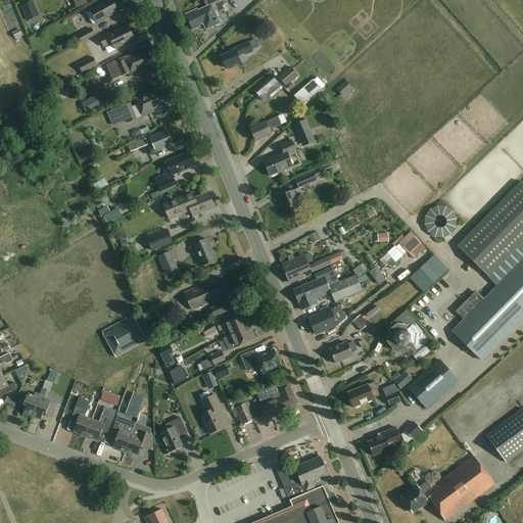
[(117,12),(110,0),(106,0),(89,10),(97,25),(117,12)]
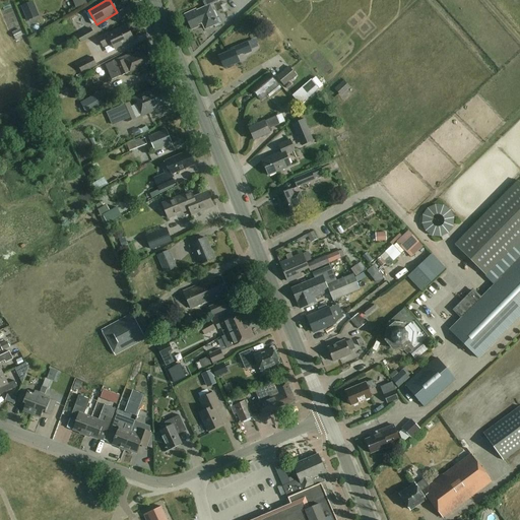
[(202,0),(206,6),(197,11),(196,9),(185,14),(192,29),(199,26),(198,25),(202,23),(205,29),(214,25),(215,27),(222,24),(219,18),(217,19),(210,4),(219,0),(202,0)]
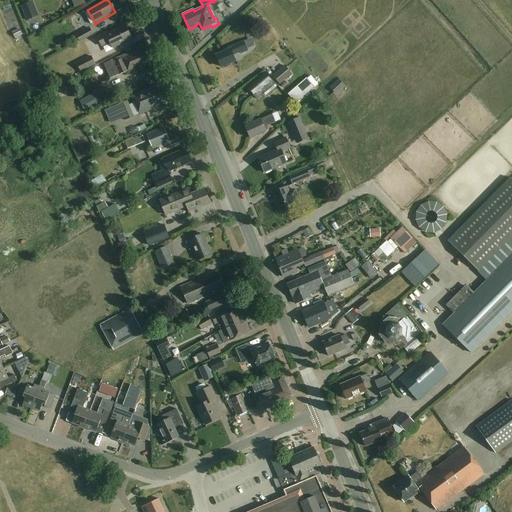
[(33,1),(21,6),(27,21),(39,16),(33,1)]
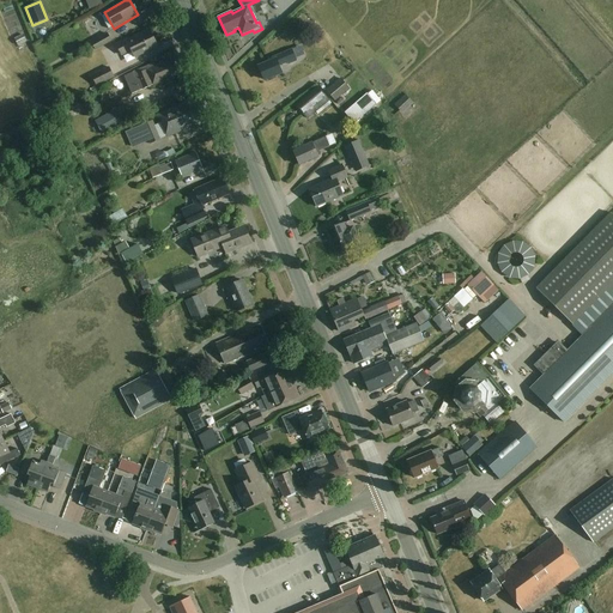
[(157,48),(149,31),(126,42),(125,41),(115,46),(121,56),(131,52),(134,59),(157,48)]
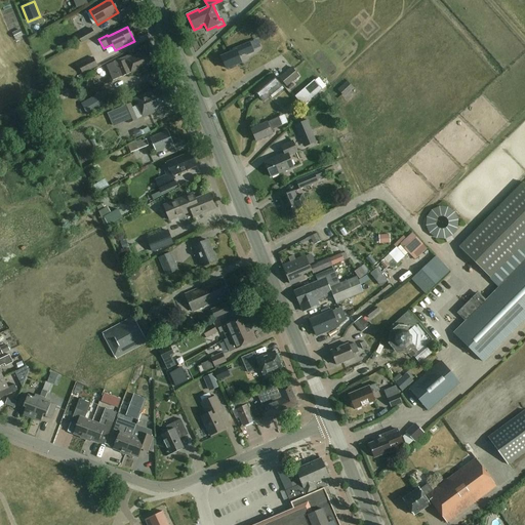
[(95,35),(92,29),(78,36),(82,43),(95,35)]
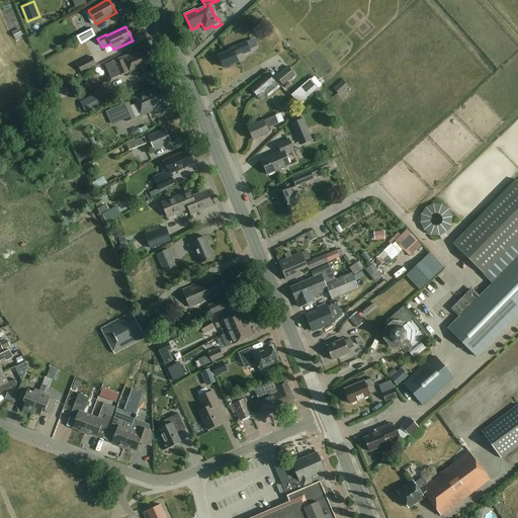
[(22,34),(20,29),(12,33),(15,38),(22,34)]
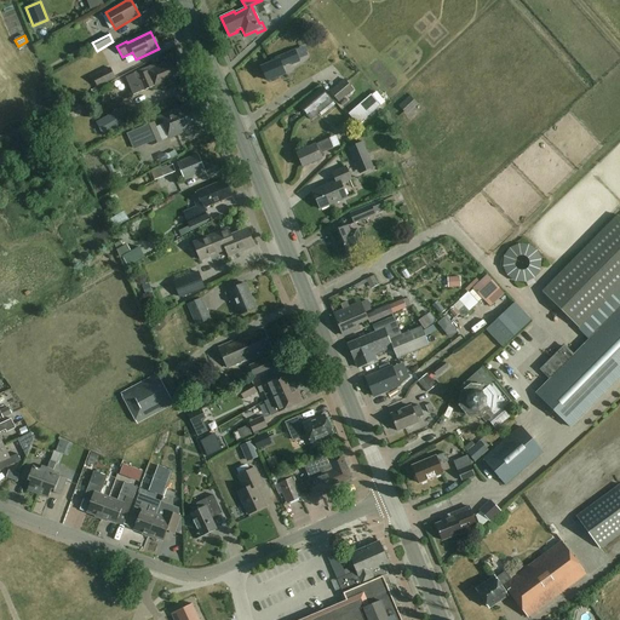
[(304,57),(300,49),(277,58),(279,61),(262,68),(268,80),(285,73),(282,65),(291,62),(292,64),(299,61),(298,58),(304,57)]
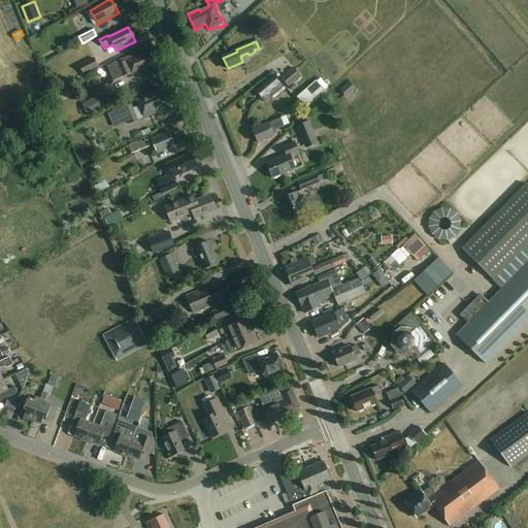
[(154,65),(149,52),(134,58),(133,56),(114,63),(121,78),(126,76),(128,76),(130,75),(131,74),(154,65)]
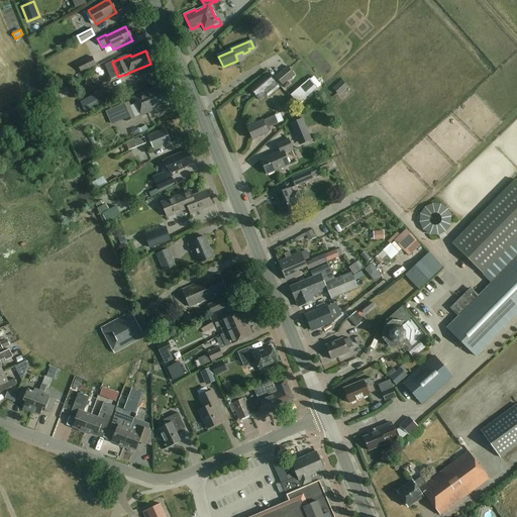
[(97,65),(93,57),(77,64),(82,73),(97,65)]
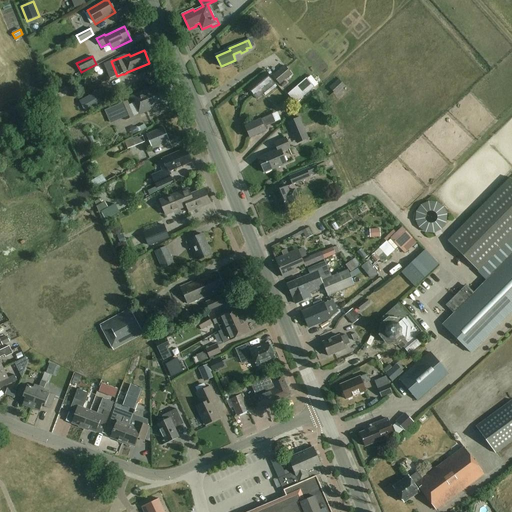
[(292,74),(285,65),(272,75),(280,85),(292,74)]
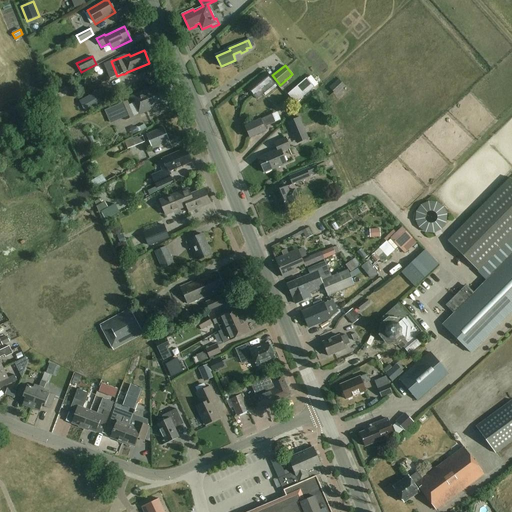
[(275,85),(265,73),(247,88),(257,99),(275,85)]
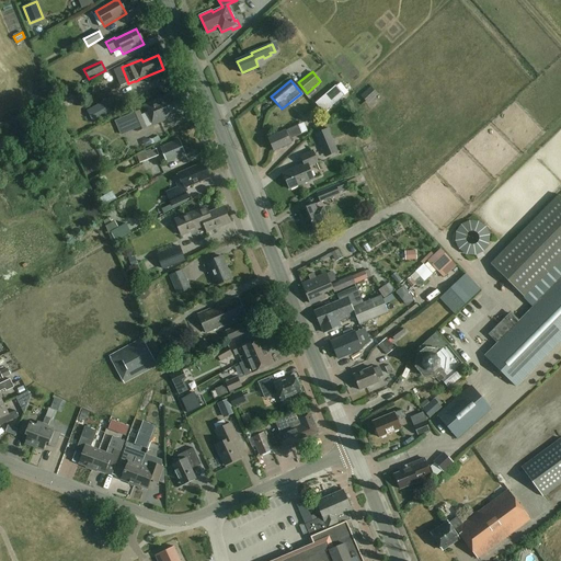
[(340,82),(335,86),(344,95),(348,92),(340,82)]
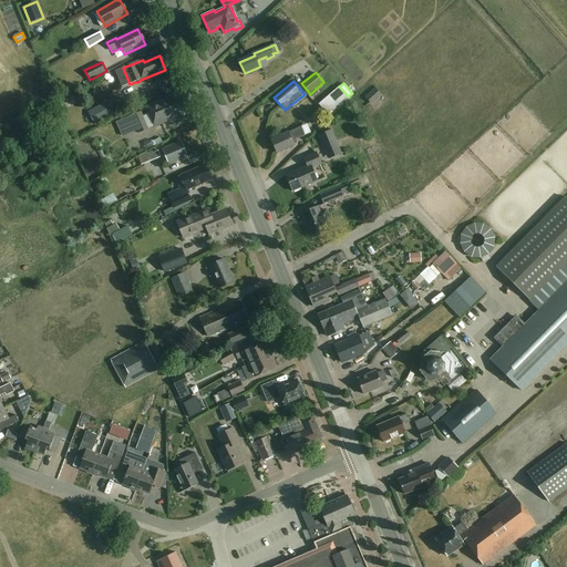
[(348,96),(339,86),(319,104),(328,114),(348,96)]
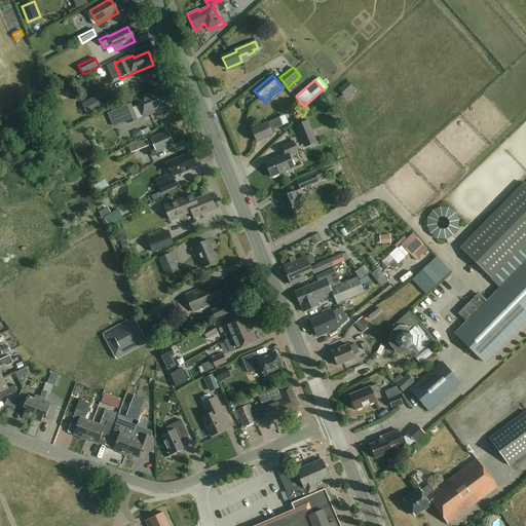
[(353,86),(348,81),(339,89),(344,95),(353,86)]
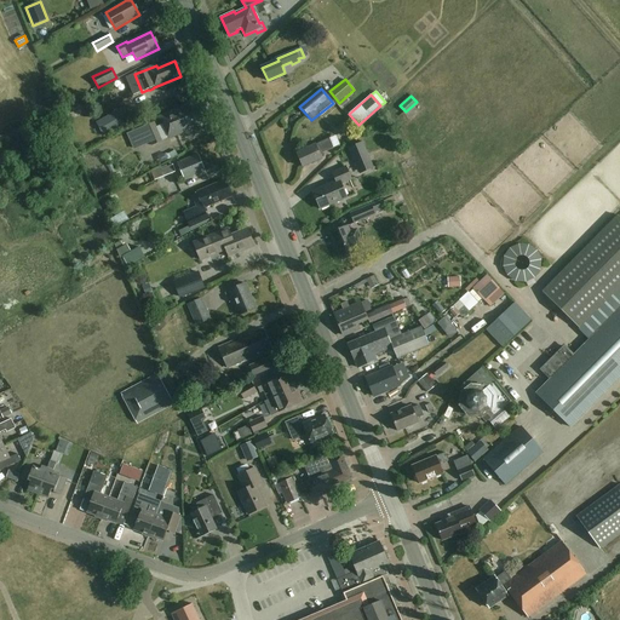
[(162,116),(164,120),(166,126),(171,125),(171,126),(178,122),(178,121),(196,114),(194,105),(193,107),(191,104),(162,116)]
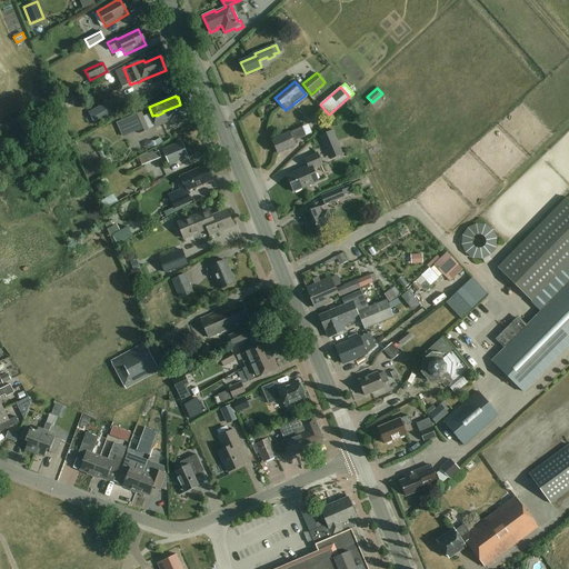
[(120,111),(112,98),(88,112),(96,125),(120,111)]
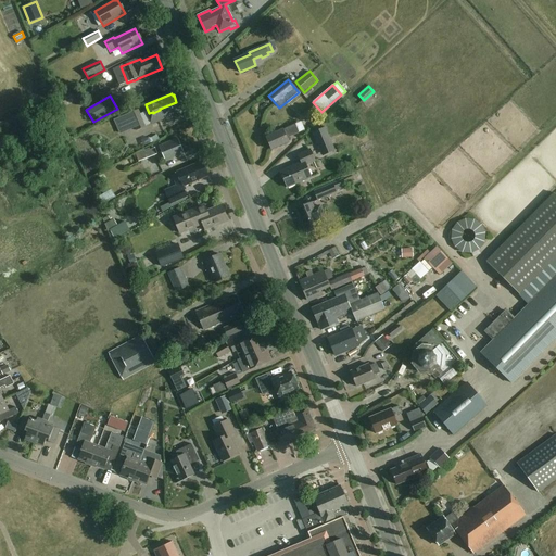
[(149,113),(152,118),(153,122),(174,113),(175,114),(179,112),(178,111),(180,110),(176,102),(160,109),(160,110),(153,113),(153,112),(149,113)]
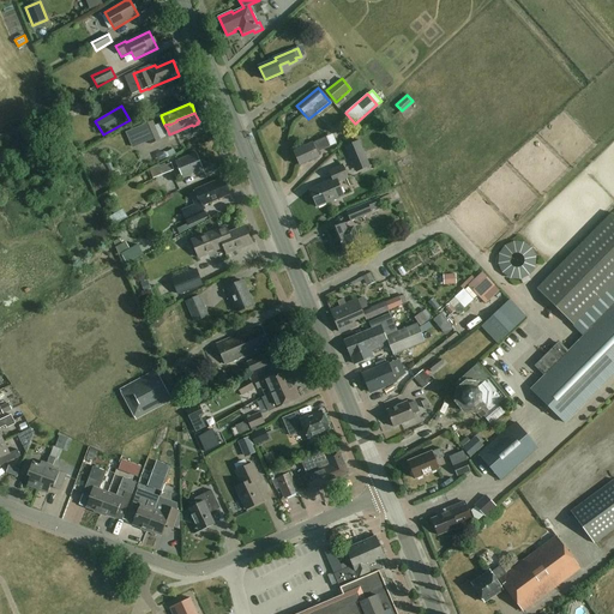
[(152,121),(143,126),(151,144),(161,139),(152,121)]
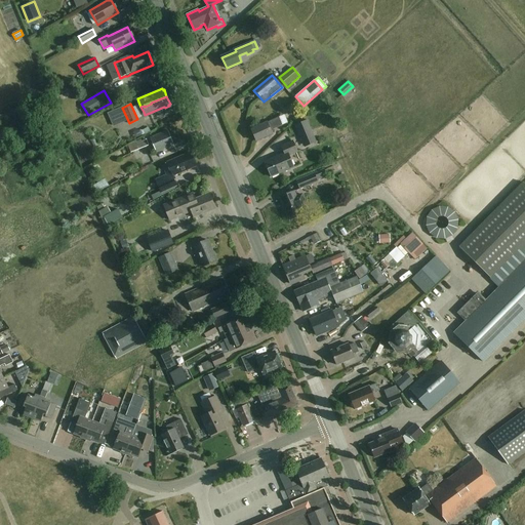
[(282,125),(279,118),(251,129),(256,140),(273,133),(272,132),(274,132),(273,129),(282,125)]
